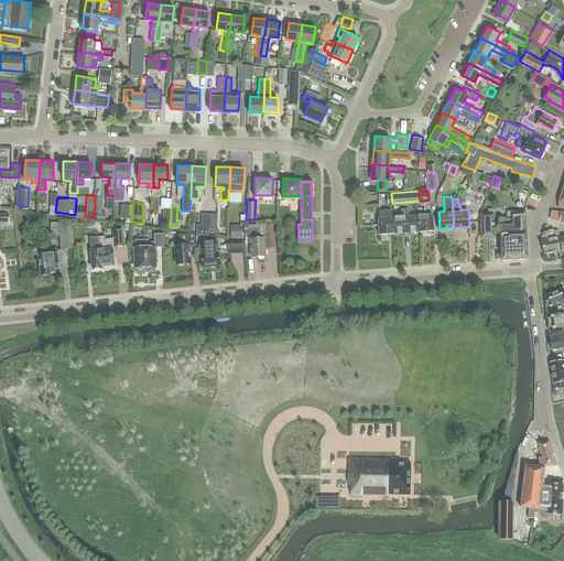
[(402,214),(392,215),(393,232),(420,229),(419,213),(409,214),(409,206),(401,207),(402,214)]
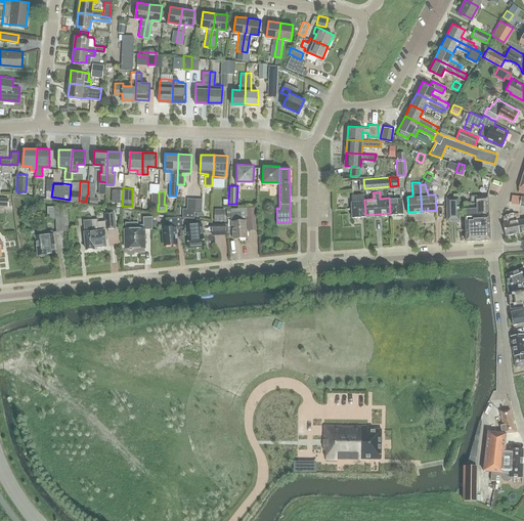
[(401,197),(392,198),(392,191),(388,191),(389,198),(390,213),(402,212),(401,197)]
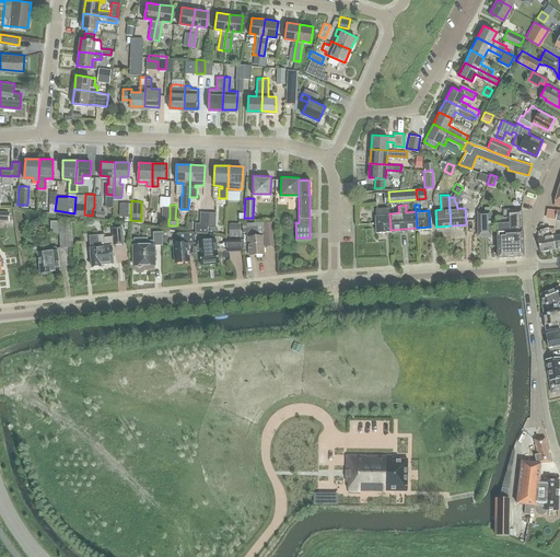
[(391,230),(389,213),(388,206),(375,207),(376,215),(375,215),(376,231),(391,230)]
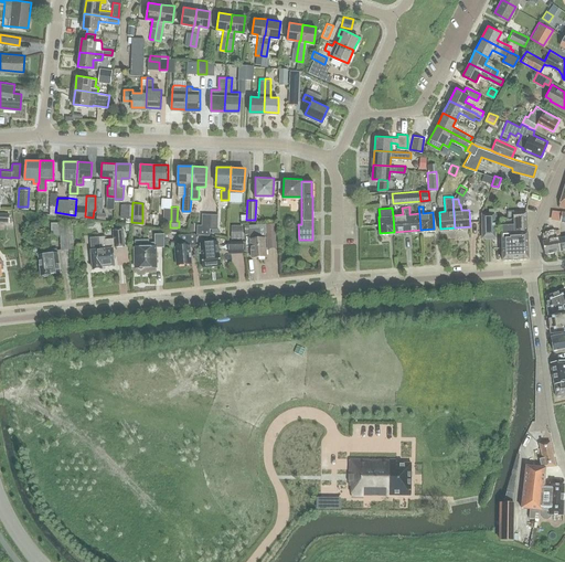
[(105,211),(96,210),(95,219),(104,220),(105,211)]
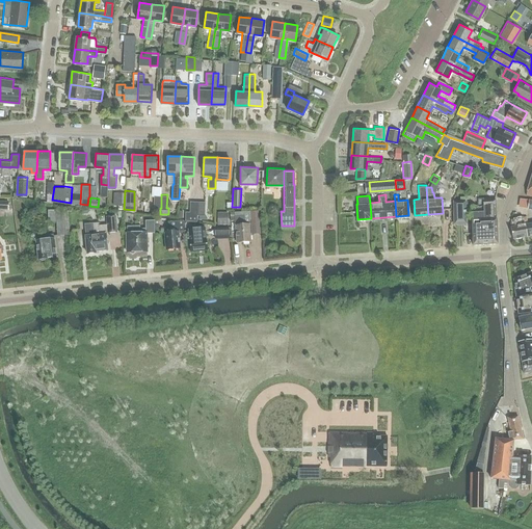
[(484,217),(494,217),(494,213),(496,213),(496,204),(495,204),(495,197),(479,197),(479,205),(472,205),(473,218),(484,217)]
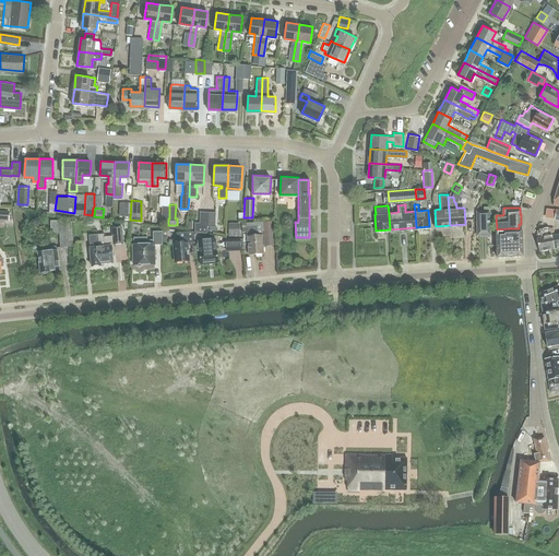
[(477,234),(490,233),(489,209),(476,210),(477,234)]
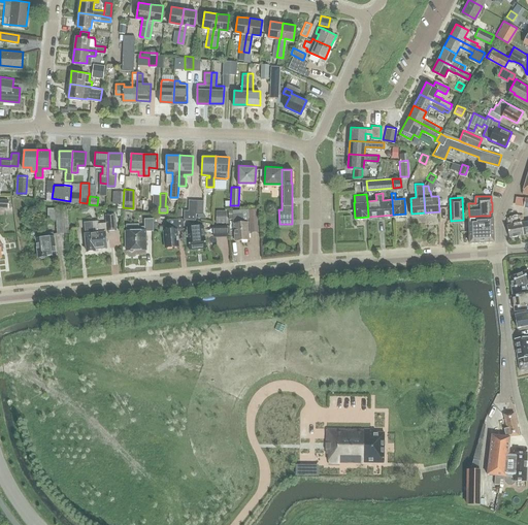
[(195,212),(196,198),(188,198),(188,208),(184,208),(183,217),(195,219),(195,212)]
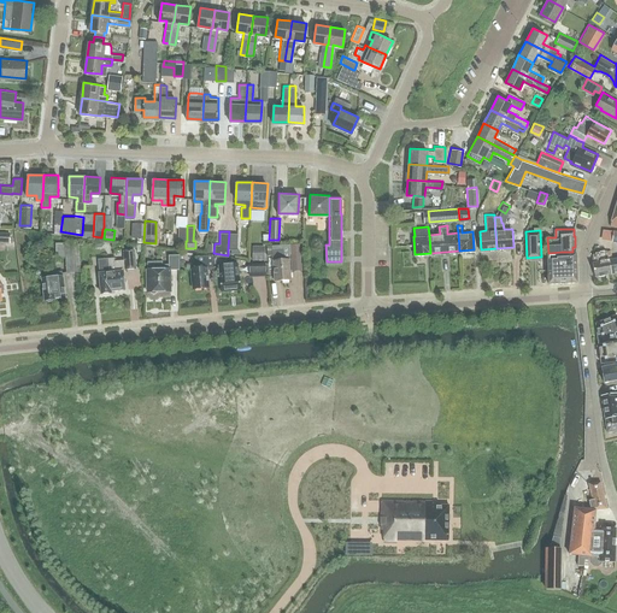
[(236,247),(238,231),(229,231),(228,248),(230,248),(230,252),(238,252),(239,247),(236,247)]
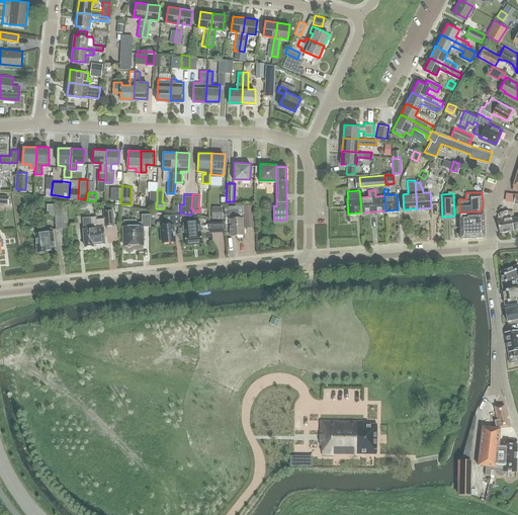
[(67,227),(66,201),(46,202),(46,215),(54,215),(55,228),(67,227)]
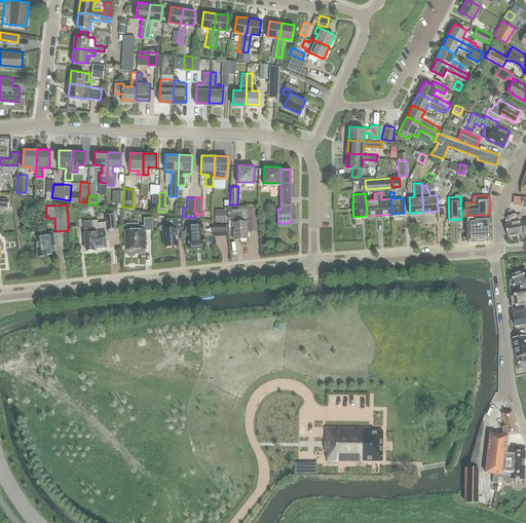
[(257,229),(255,206),(246,207),(248,229),(257,229)]
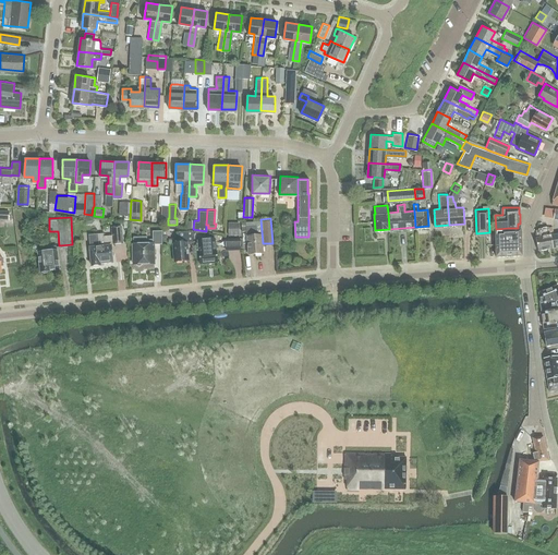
[(239,233),(239,220),(227,220),(228,233),(239,233)]
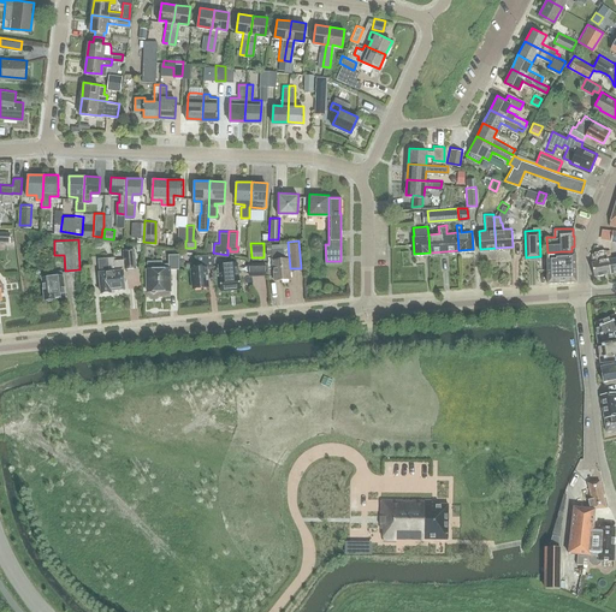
[(282,247),(272,248),(272,243),(266,244),(266,253),(272,253),(273,259),(272,259),(274,278),(290,277),(289,257),(283,257),(282,247)]
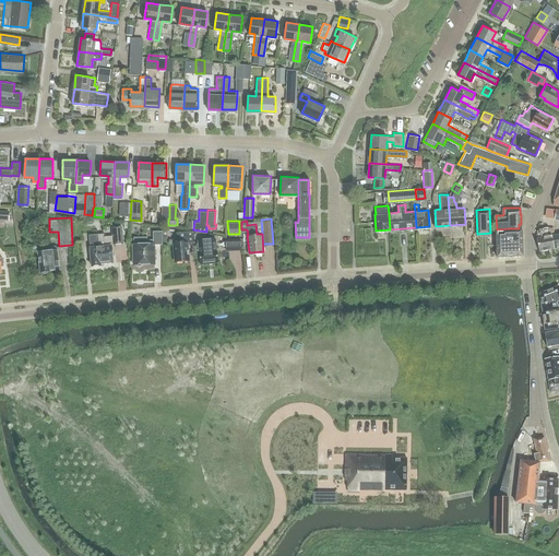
[(109,244),(109,241),(111,241),(111,243),(122,241),(121,224),(110,225),(111,234),(104,235),(104,232),(88,233),(90,246),(92,264),(100,263),(100,261),(113,260),(111,244),(109,244)]
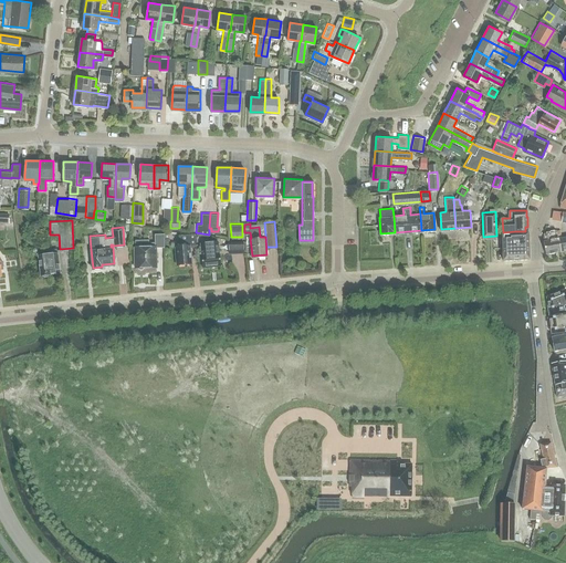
[(561,250),(558,237),(557,237),(556,229),(543,231),(543,236),(546,252),(561,250)]
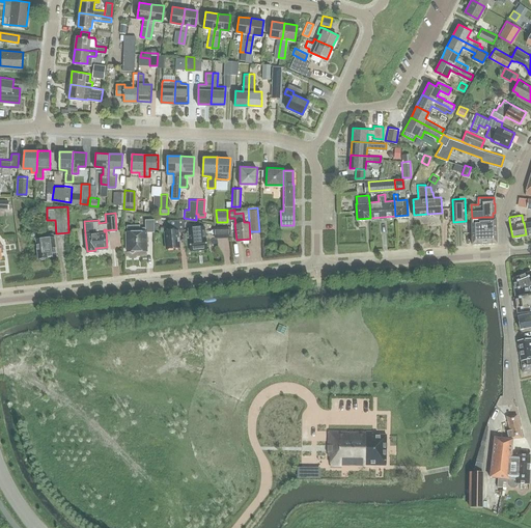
[(487,229),(496,228),(496,216),(493,217),(483,217),(483,224),(487,224),(487,229)]
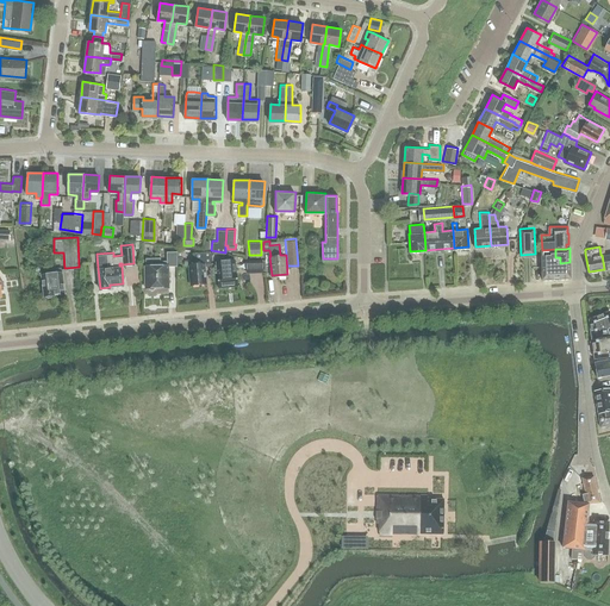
[(206,282),(205,264),(210,264),(209,249),(193,251),(194,258),(190,258),(190,264),(188,264),(191,283),(206,282)]
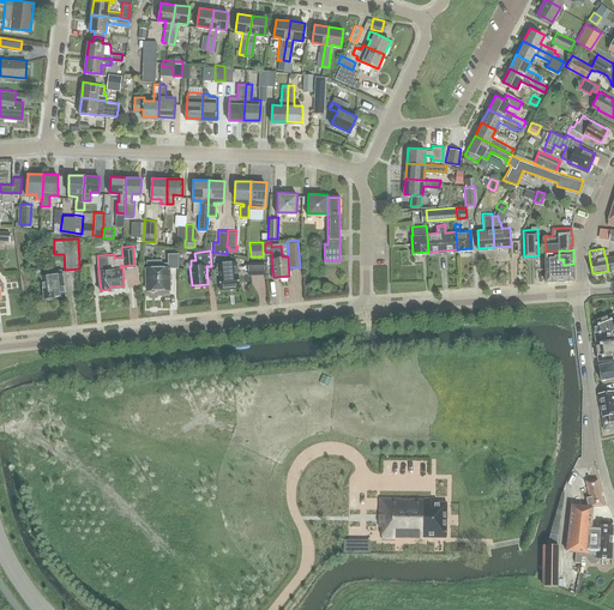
[(564,259),(559,259),(559,251),(546,252),(545,252),(546,281),(575,279),(573,264),(564,265),(564,259)]
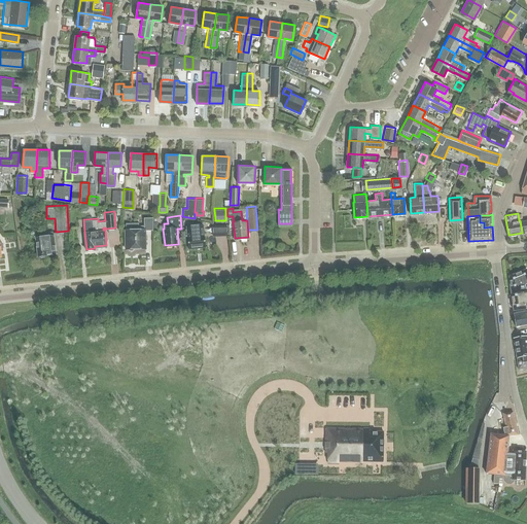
[(126,247),(145,247),(145,229),(144,229),(144,224),(138,224),(138,221),(126,221),(126,229),(126,247)]
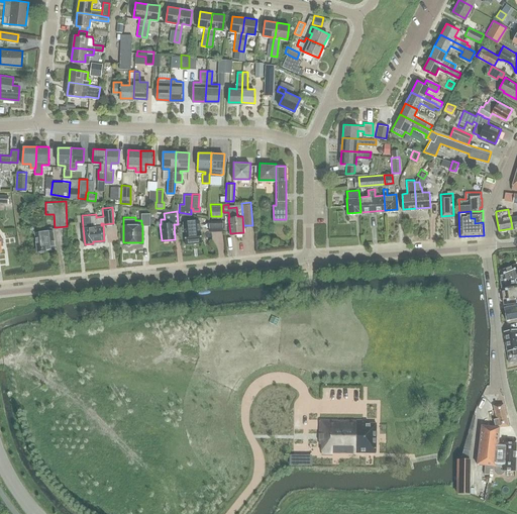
[(185,242),(202,241),(200,229),(199,219),(183,221),(184,231),(185,242)]
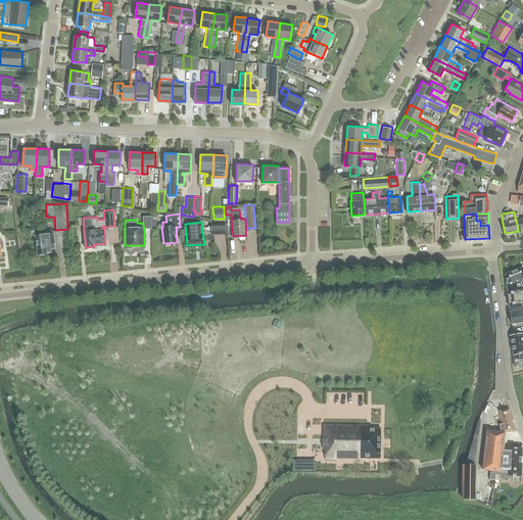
[(224,232),(224,222),(210,222),(210,233),(224,232)]
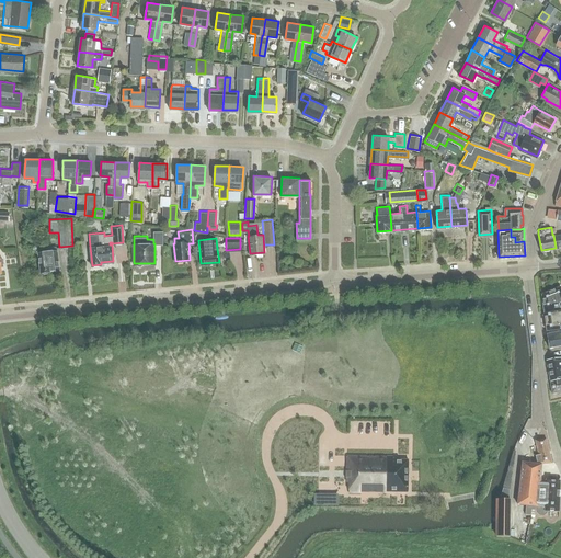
[(50,270),(59,269),(57,249),(56,245),(47,246),(47,250),(38,251),(41,271),(42,271),(44,272),(47,272),(48,270),(50,270)]
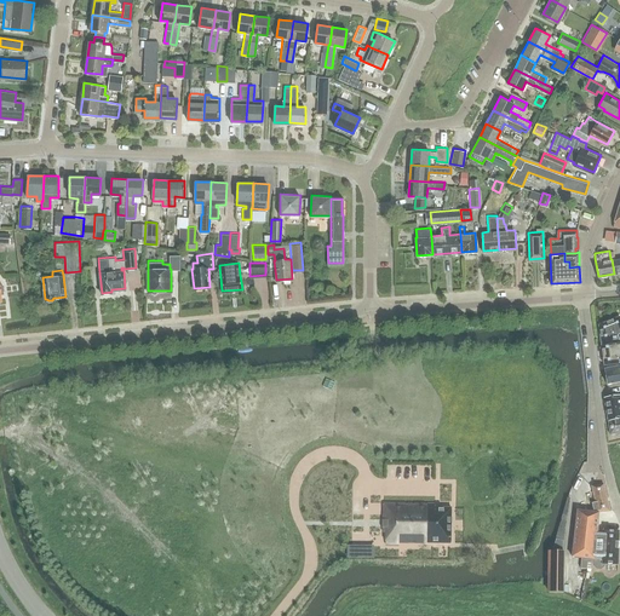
[(602,343),(619,339),(619,316),(619,315),(598,323),(601,340),(602,340),(602,343)]
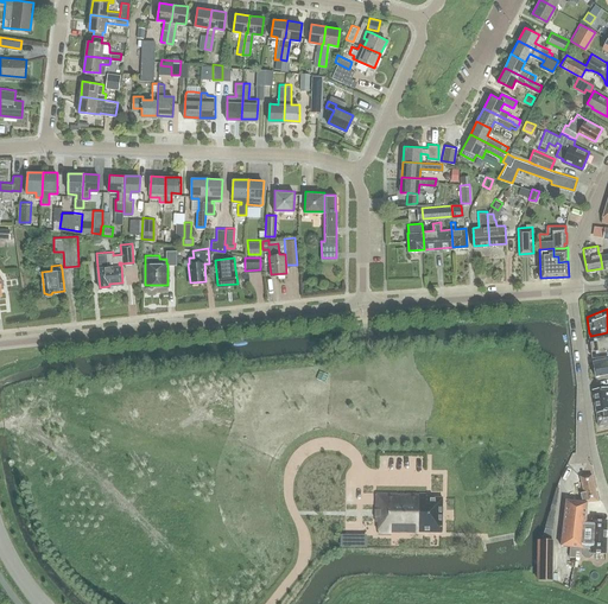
[(607,350),(607,332),(590,336),(593,356),(607,354),(607,351),(607,350)]
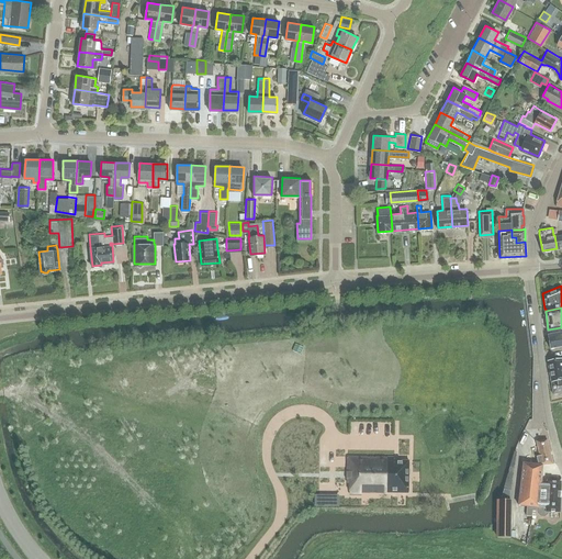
[(561,327),(561,330),(561,331),(549,333),(549,336),(550,347),(561,344),(561,327)]
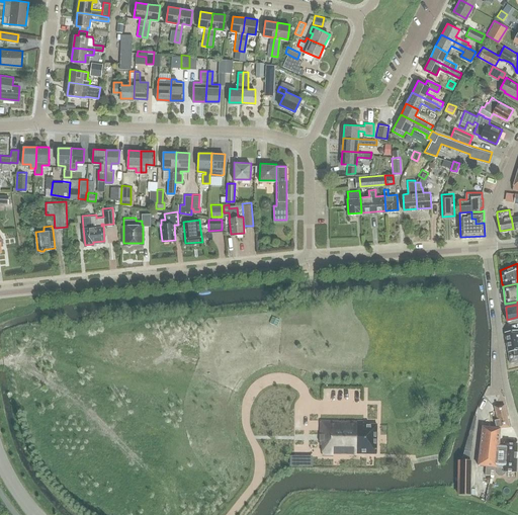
[(517,328),(505,331),(508,350),(517,347),(517,328)]
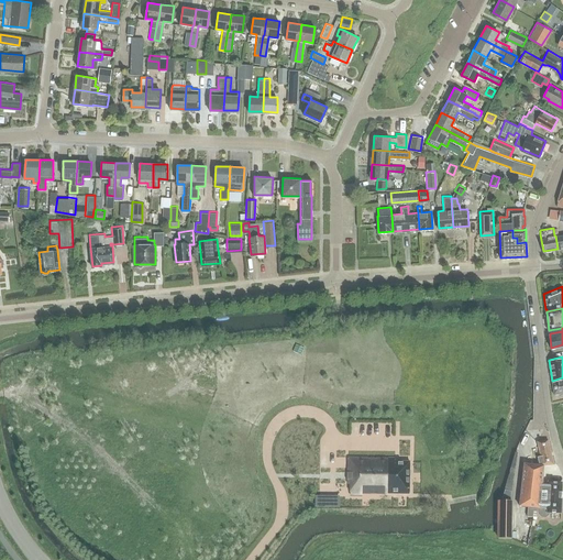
[(562,377),(552,381),(554,393),(562,391),(562,377)]
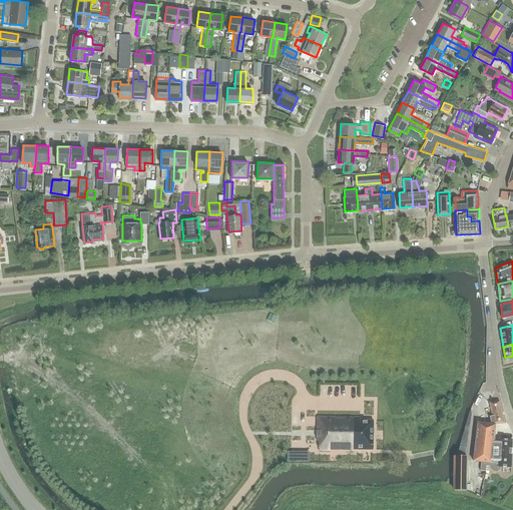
[(490,422),(492,422),(504,421),(499,399),(489,401),(492,413),(488,414),(490,422)]
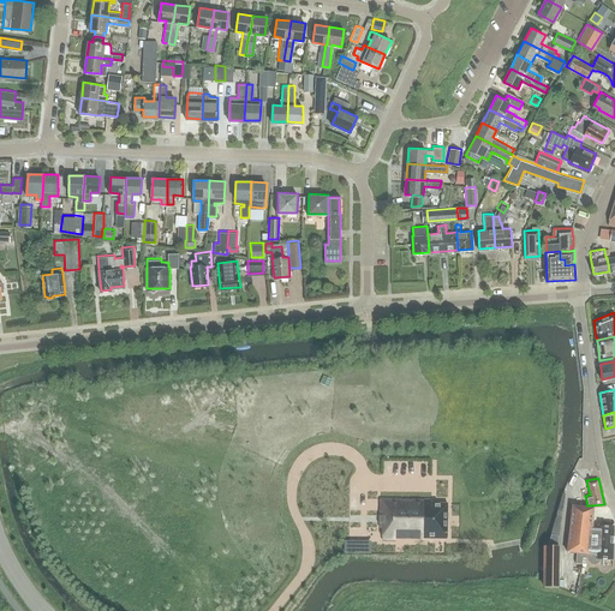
[(447,535),(448,501),(427,501),(427,497),(380,496),(380,526),(382,526),(382,537),(407,537),(407,540),(419,541),(419,537),(424,538),(424,535),(447,535)]
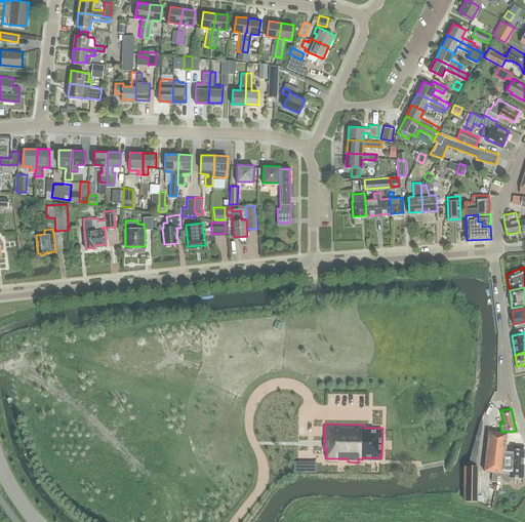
[(507,433),(503,432),(501,432),(489,431),(484,470),(491,471),(490,479),(496,480),(496,475),(502,475),(502,476),(505,479),(509,479),(512,477),(512,476),(522,476),(523,476),(524,447),(511,447),(511,448),(506,448),(507,433)]
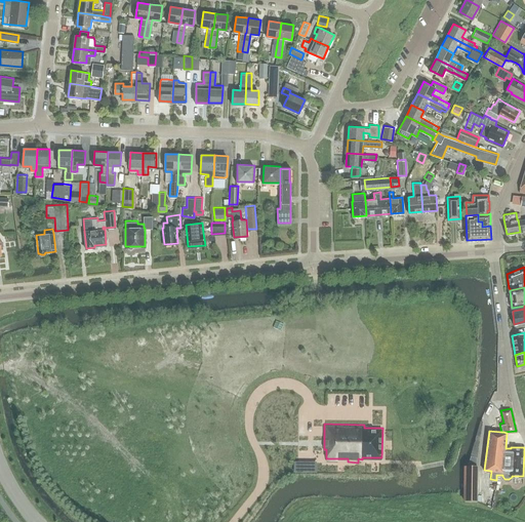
[(294,460),(294,470),(306,470),(306,460),(294,460)]
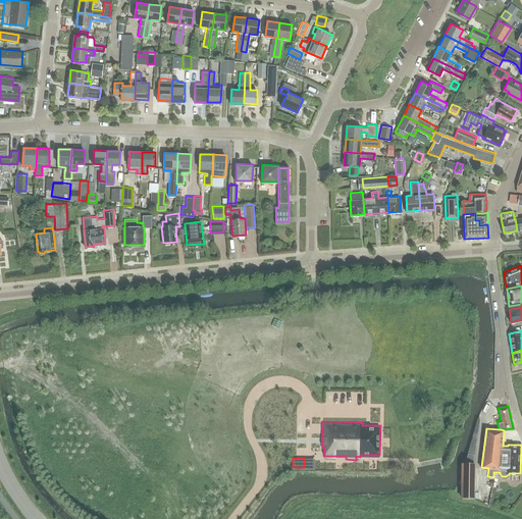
[(474,497),(474,463),(463,462),(462,497),(474,497)]
